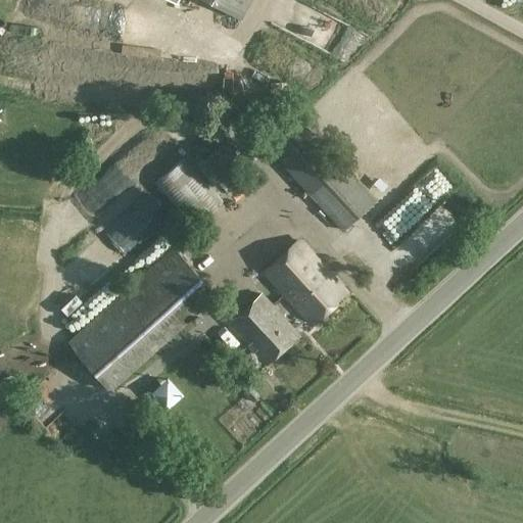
[(205,0),(240,18),(249,0),(205,0)]
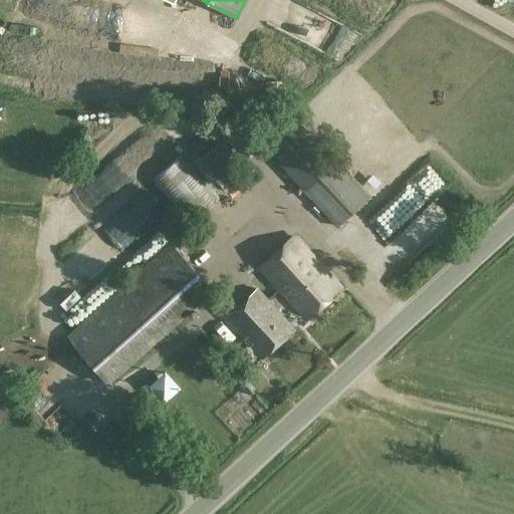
[(328,0),(329,0),(371,14),(375,0),(328,0)]
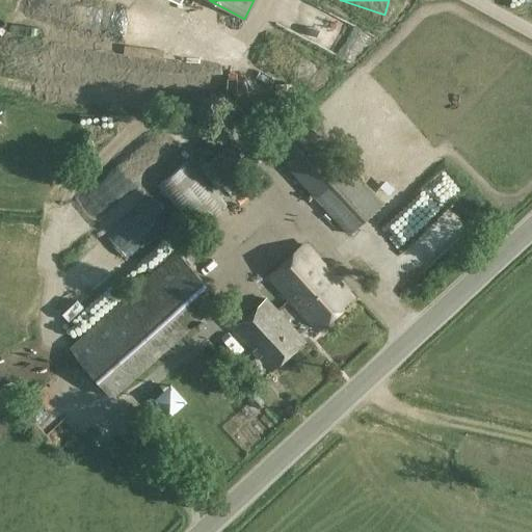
[(380,204),(304,121),(272,151),(349,233),(380,204)]
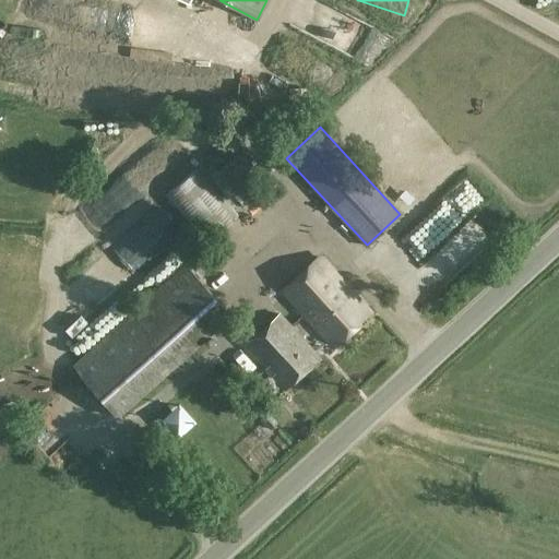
[(210,178),(229,199),(263,168),(244,147),(210,178)]
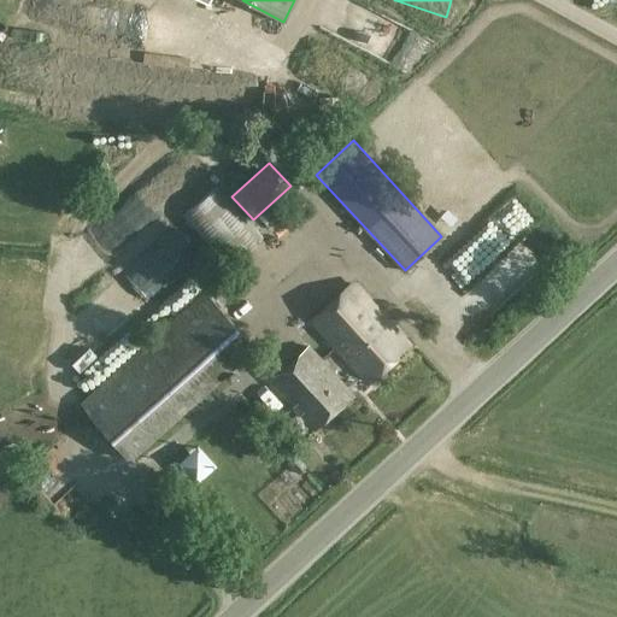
[(218,186),(182,217),(225,270),(262,239),(218,186)]
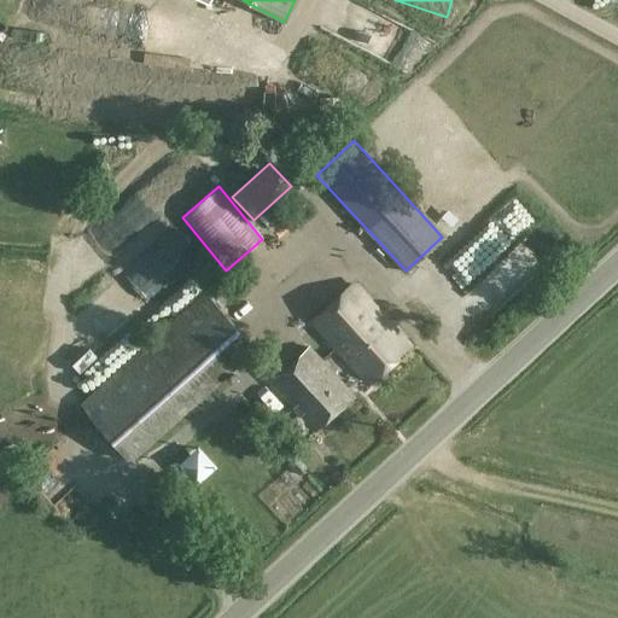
[(155,197),(101,237),(112,251),(165,211),(155,197)]
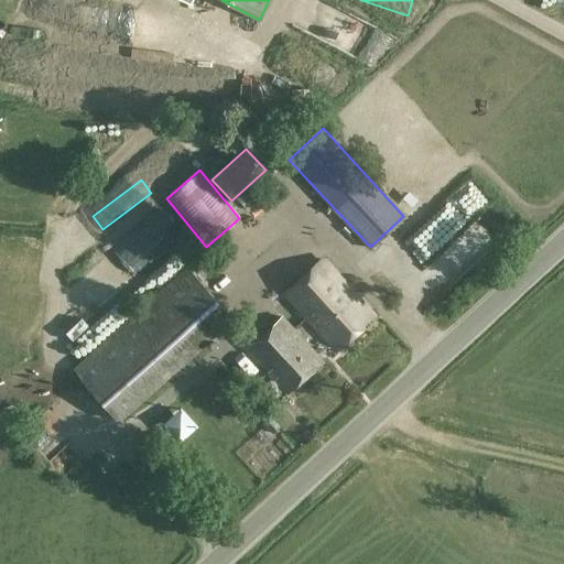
[(458,180),(396,240),(415,260),(478,199),(458,180)]
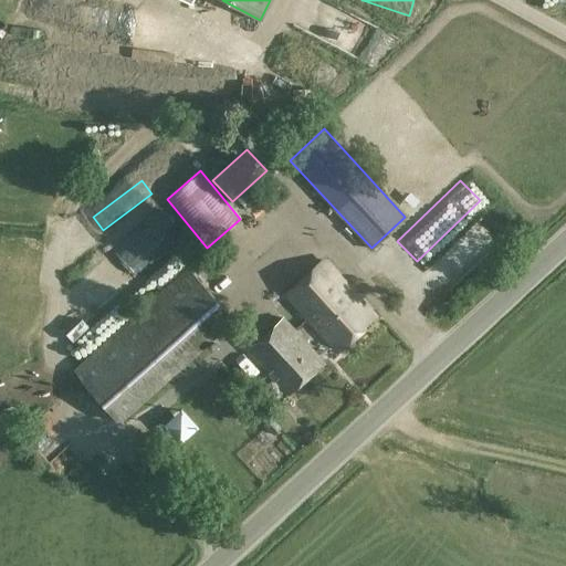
[(427,273),(447,290),(499,224),(479,208),(427,273)]
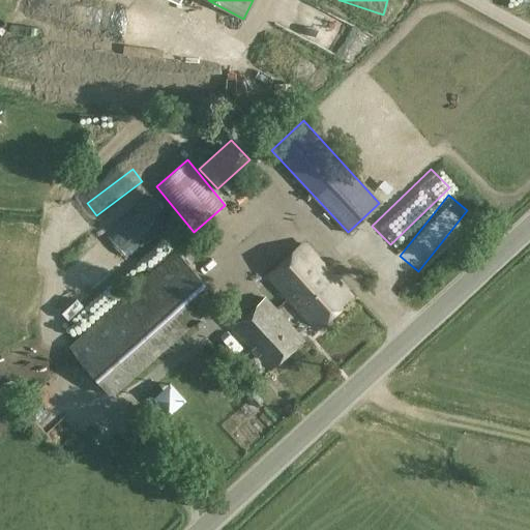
[(112,228),(101,237),(112,249),(123,240),(112,228)]
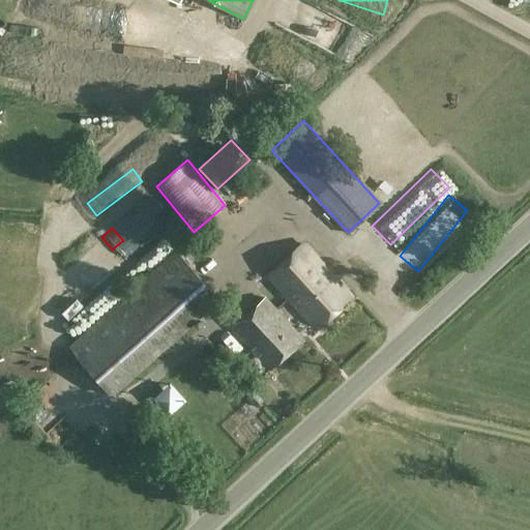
[(315,328),(351,296),(304,243),(267,276),(315,328)]
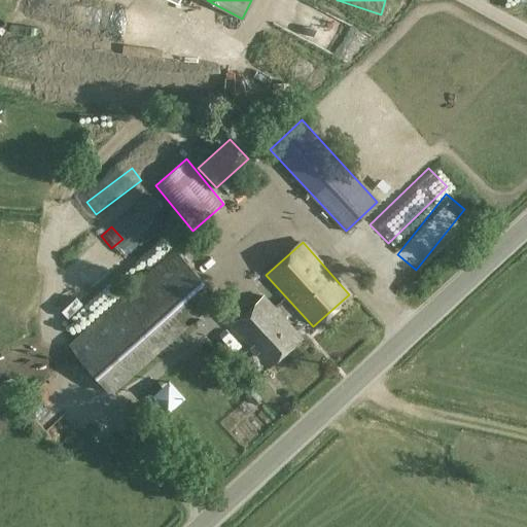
[(111,392),(218,297),(175,249),(69,345),(111,392)]
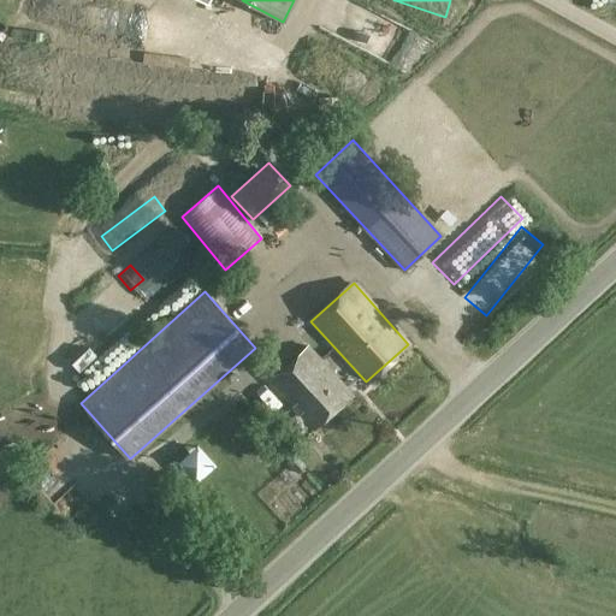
[(314,428),(353,394),(309,345),(271,380),(314,428)]
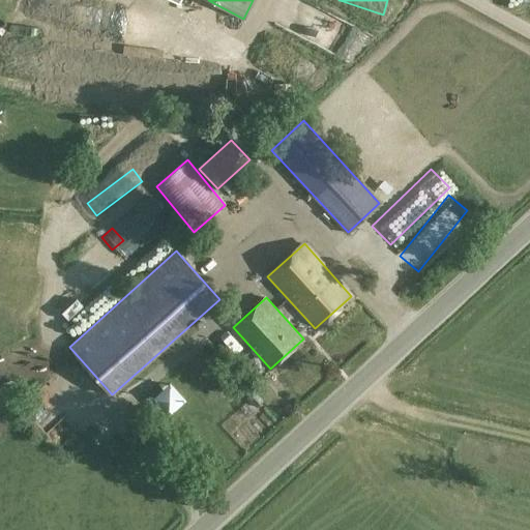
[(255,391),(248,399),(257,407),(263,401),(255,391)]
